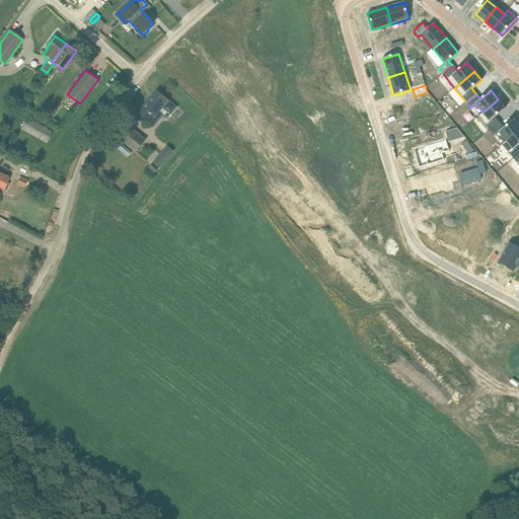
[(170,116),(176,107),(157,91),(138,113),(154,127),(163,116),(159,112),(162,108),(170,116)]
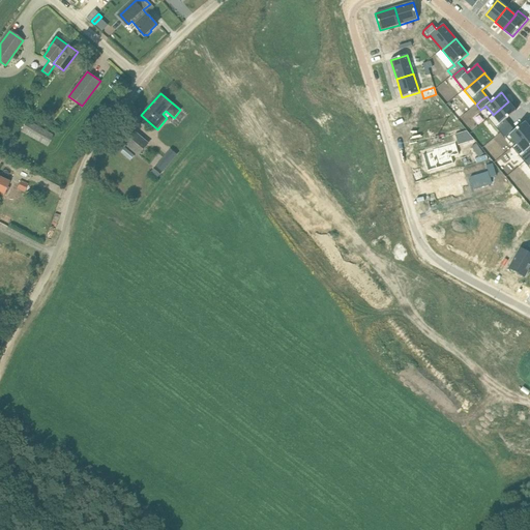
[(493,115),(489,119),(500,134),(504,129),(505,129),(510,124),(506,119),(517,111),(508,101),(493,115)]
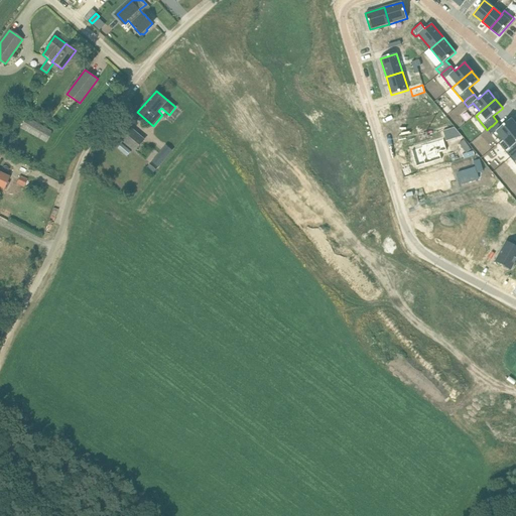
[(421,113),(418,103),(405,106),(407,113),(408,113),(409,113),(410,117),(402,119),(407,135),(430,128),(425,112),(421,113)]
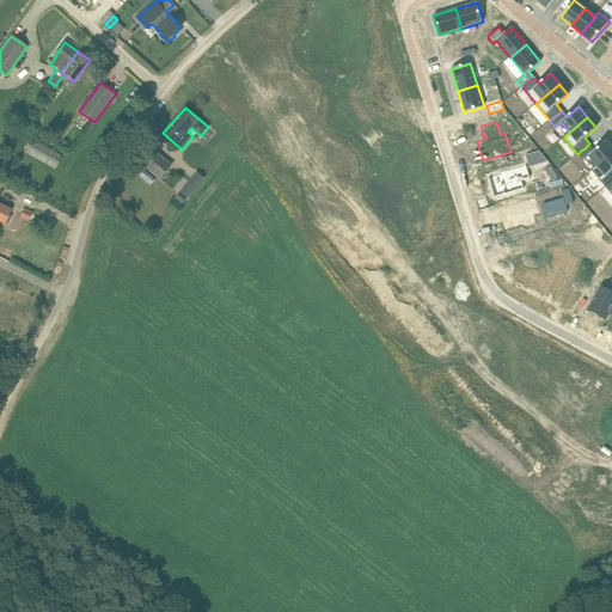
[(60,155),(50,150),(31,139),(24,152),(44,163),(55,169),(61,159),(60,155)]
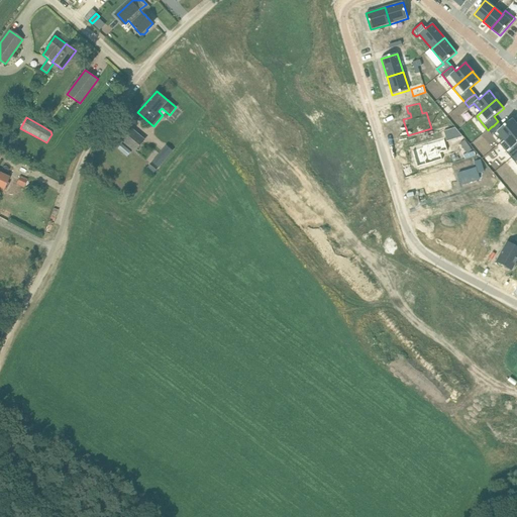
[(144,139),(127,125),(119,118),(109,130),(135,151),(144,139)]
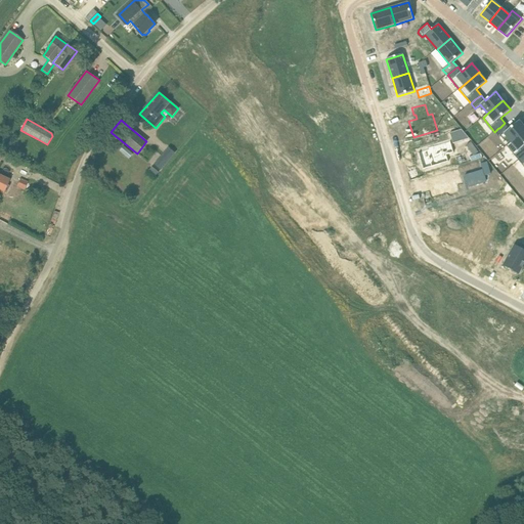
[(498,128),(494,132),(499,137),(504,133),(511,142),(523,131),(523,125),(519,120),(518,122),(509,129),(505,123),(499,128),(498,128)]
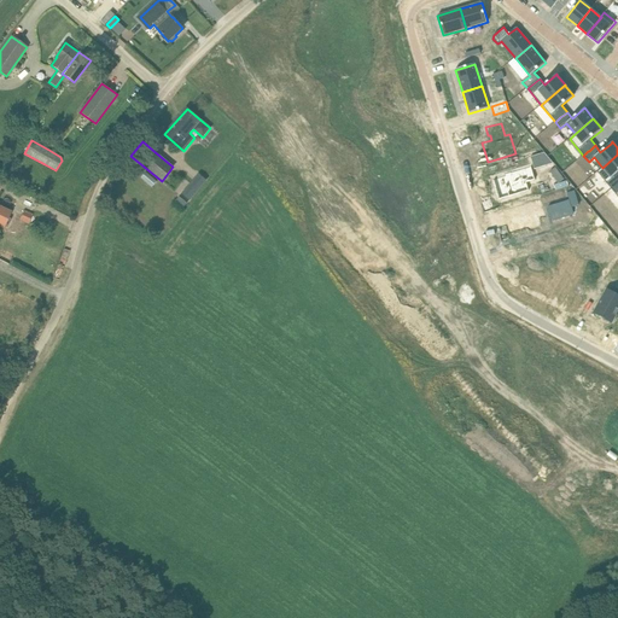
[(535,169),(553,163),(544,153),(531,157),(535,169)]
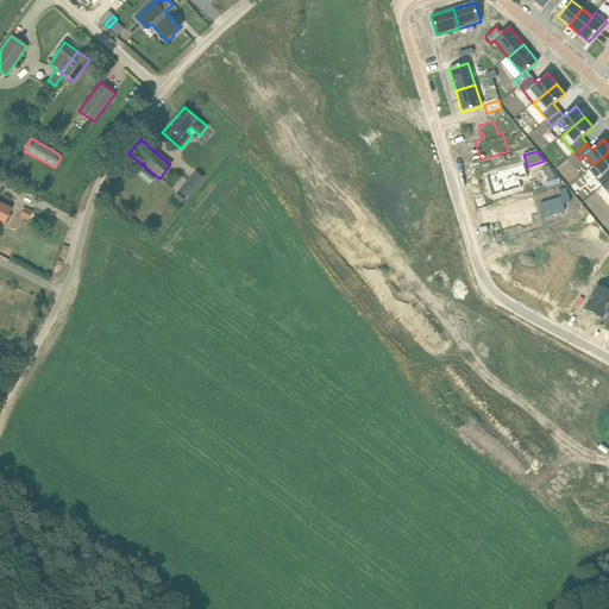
[(608,152),(594,165),(589,170),(602,186),(608,182),(608,180),(608,170),(608,169),(608,152)]
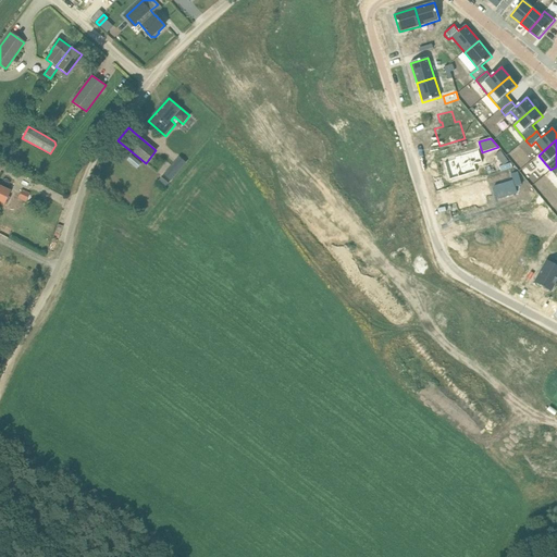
[(456,159),(444,162),(446,170),(447,171),(449,181),(477,172),(474,164),(482,162),(479,150),(468,153),(455,158),(456,159)]
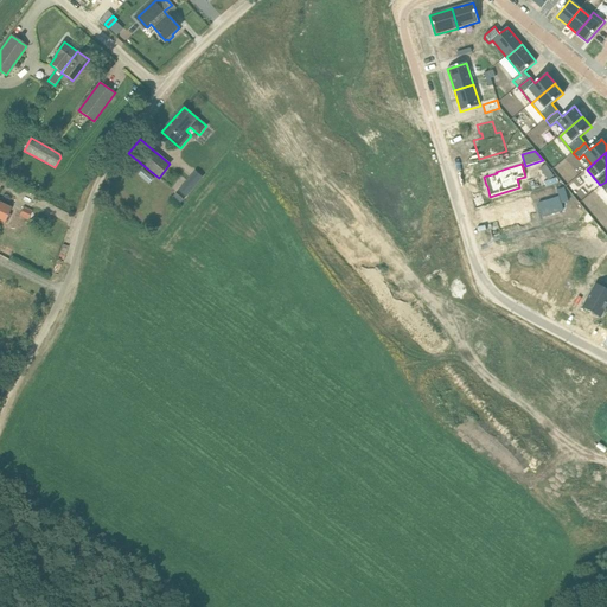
[(144,170),(139,174),(149,184),(154,178),(144,170)]
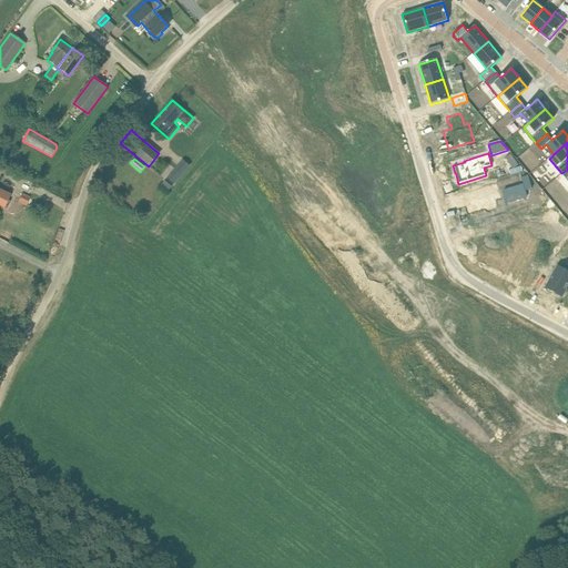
[(182,160),(168,179),(174,184),(190,165),(182,160)]
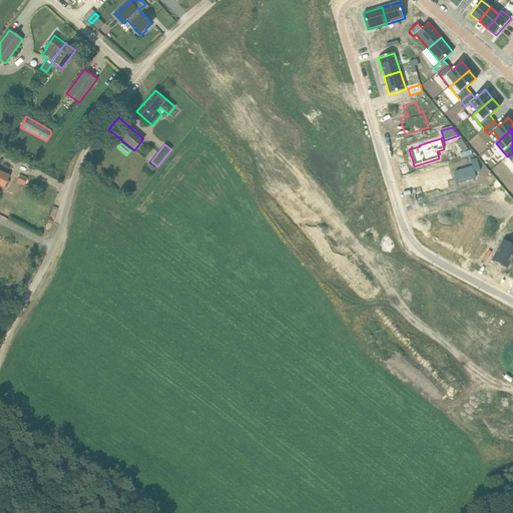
[(149,163),(145,167),(152,173),(155,168),(149,163)]
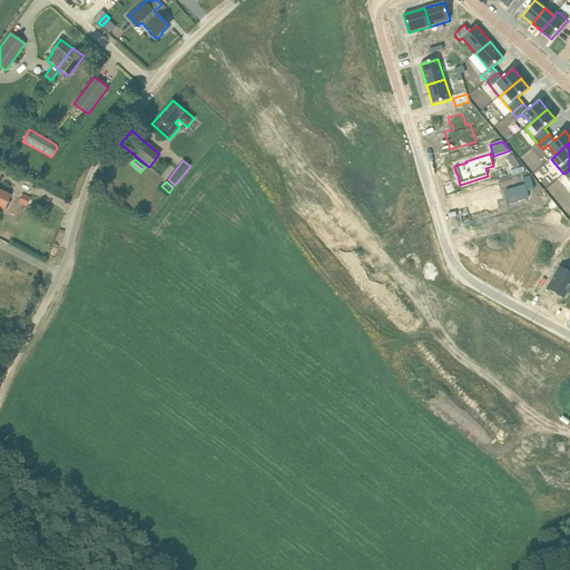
[(526,184),(505,189),(510,202),(529,196),(526,184)]
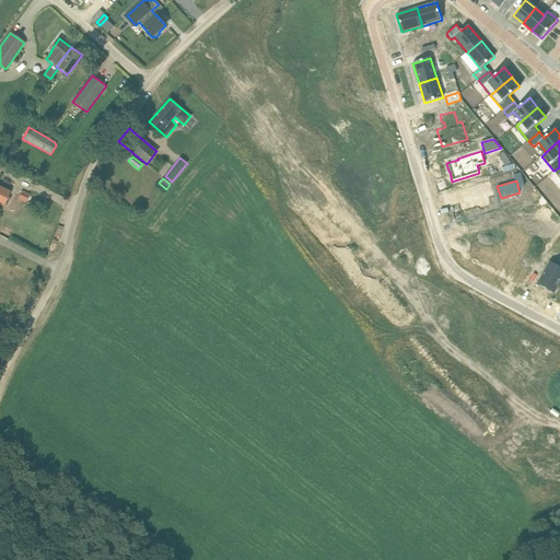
[(482,185),(458,193),(463,209),(473,206),(473,208),(489,203),(482,185)]
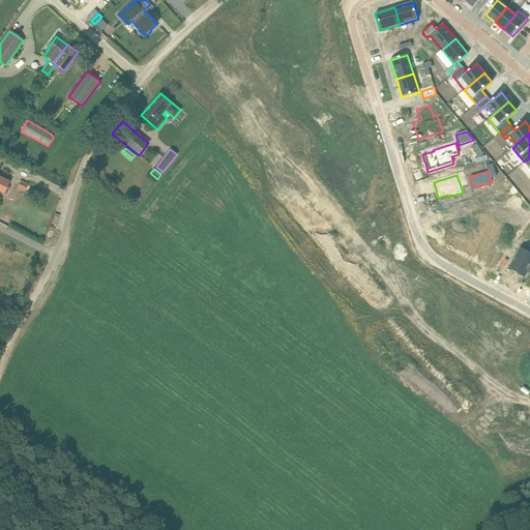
[(9,182),(0,177),(0,193),(3,195),(3,194),(5,195),(8,189),(6,188),(9,182)]
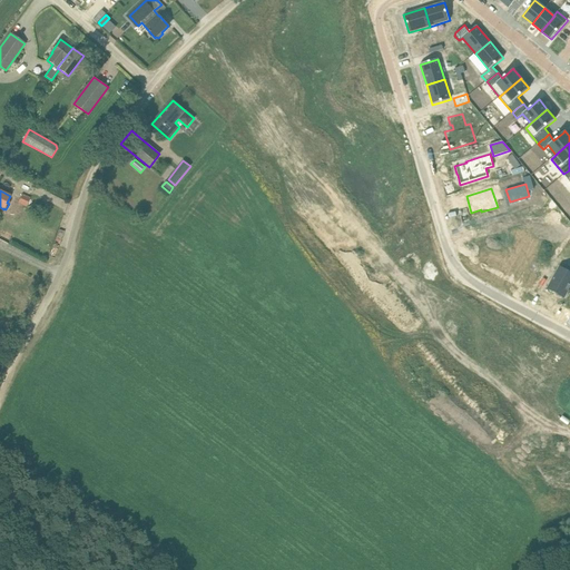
[(25,207),(29,198),(22,194),(18,203),(25,207)]
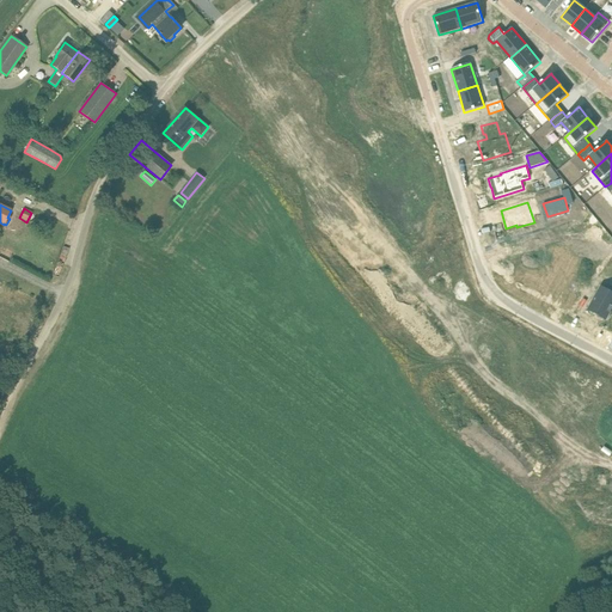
[(0,248),(0,257),(7,262),(13,252),(2,245),(0,248)]
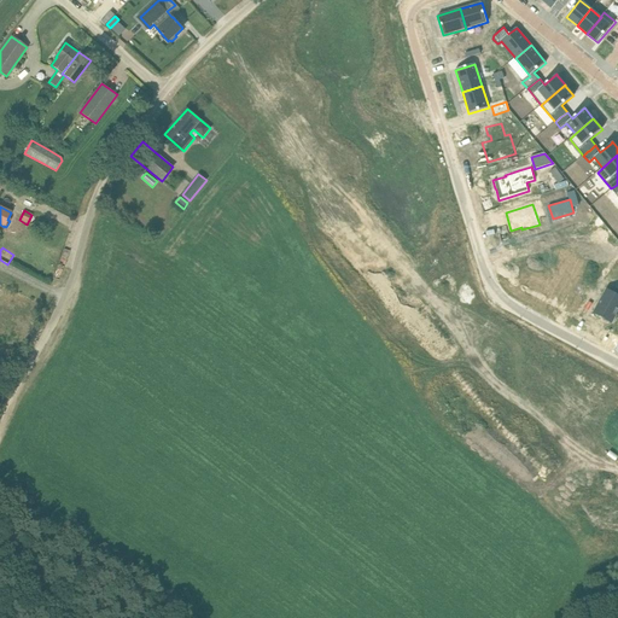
[(617,295),(607,289),(594,313),(612,322),(617,310),(617,295)]
